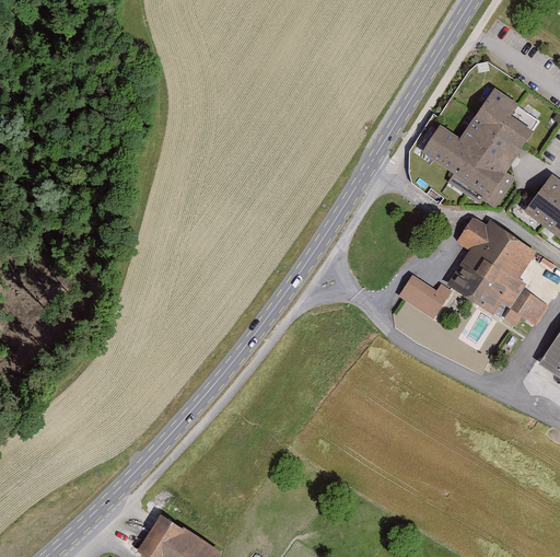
[(518,104),(494,88),(461,138),(440,125),(421,152),(453,173),(447,181),(480,202),(483,198),(496,207),(516,177),(506,171),(534,131),(511,116),(518,104)]
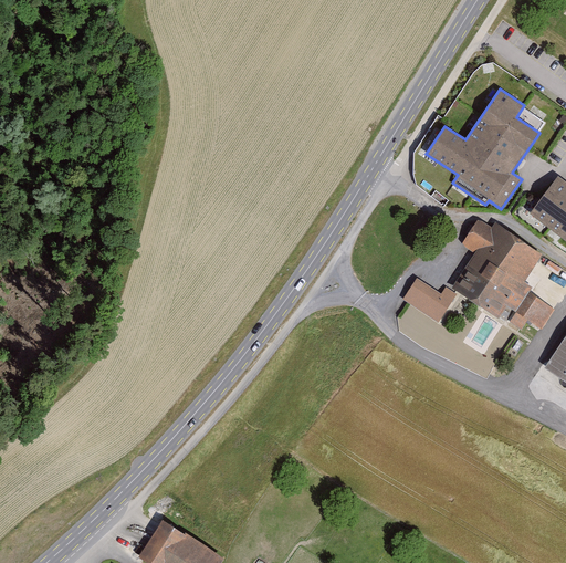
[(565,183),(557,176),(530,214),(565,239),(565,183)]
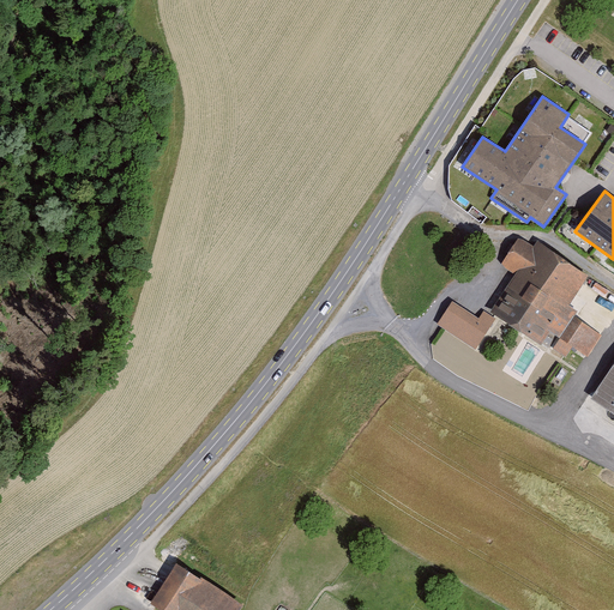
[(585,273),(536,240),(531,246),(518,236),(500,261),(517,272),(491,309),(582,372),(611,331),(566,301),(585,273)]
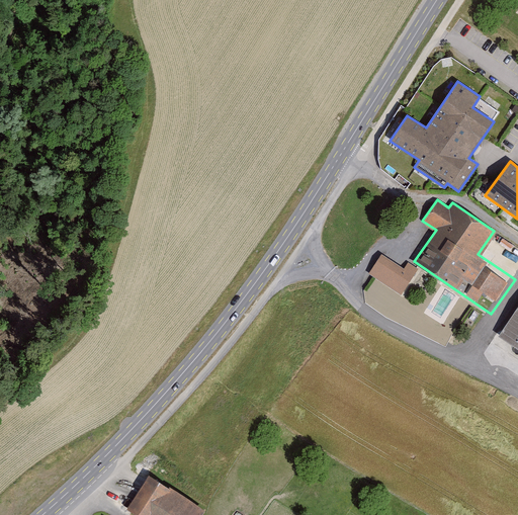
[(381,253),(369,272),(402,293),(419,267),(408,260),(404,267),(381,253)]
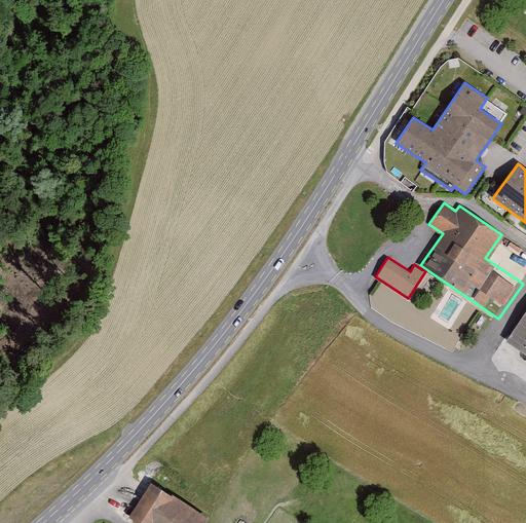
[(525,307),(504,338),(525,352),(525,307)]
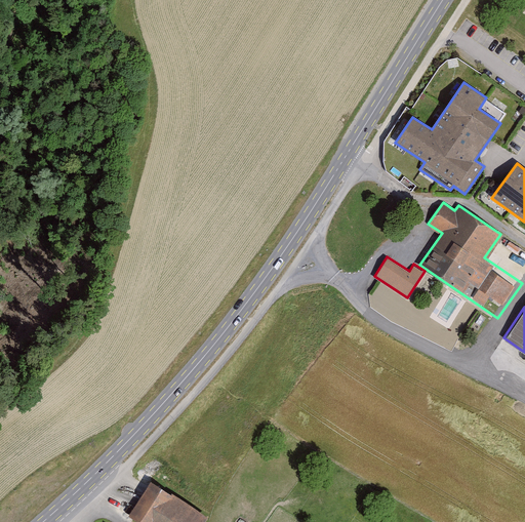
[(203,521),(207,517),(151,479),(126,514),(137,521),(203,521)]
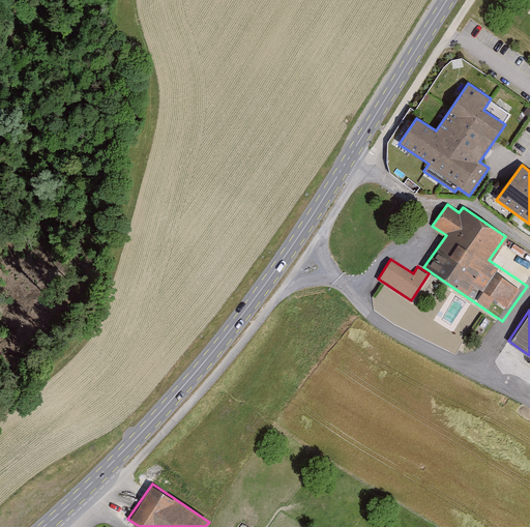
All buildings are outlined.
